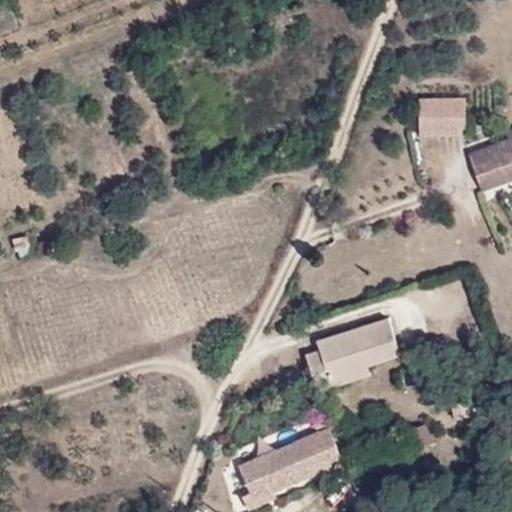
[(4,0),(0,2),(0,28),(17,20),(8,0),(4,0)]
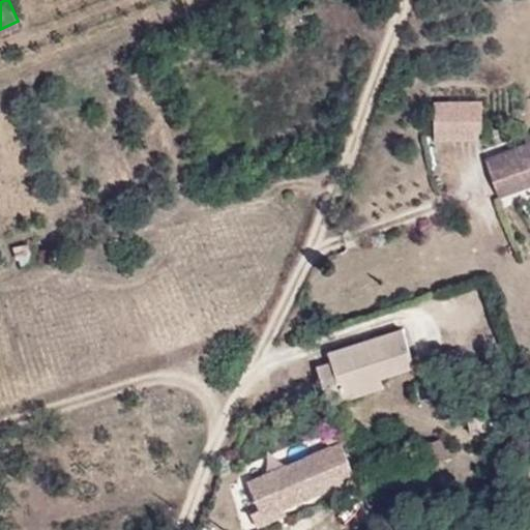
[(438,101),(439,142),(487,141),(486,100),(438,101)]
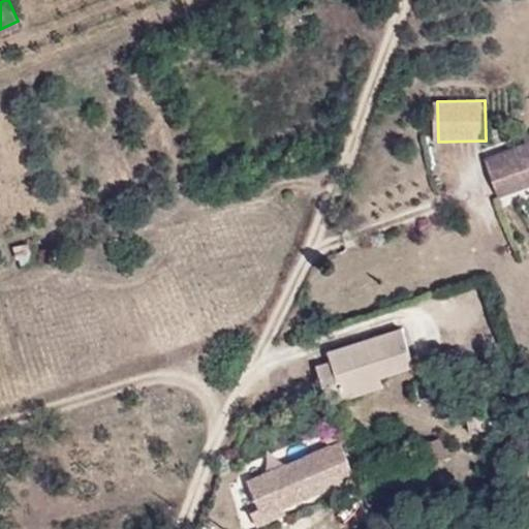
[(489,170),(528,156),(528,142),(484,158),(489,170)]
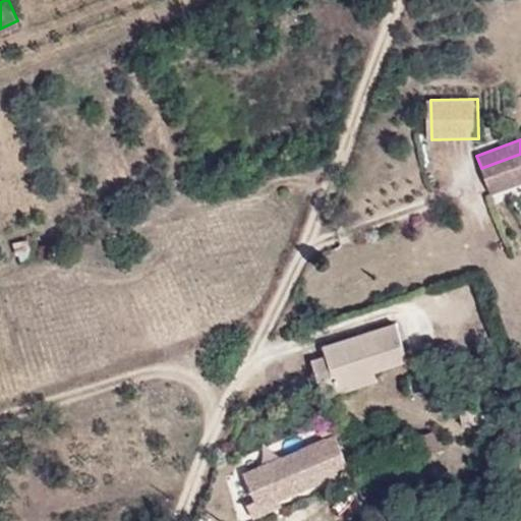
[(520,173),(520,154),(481,168),(488,185),(520,173)]
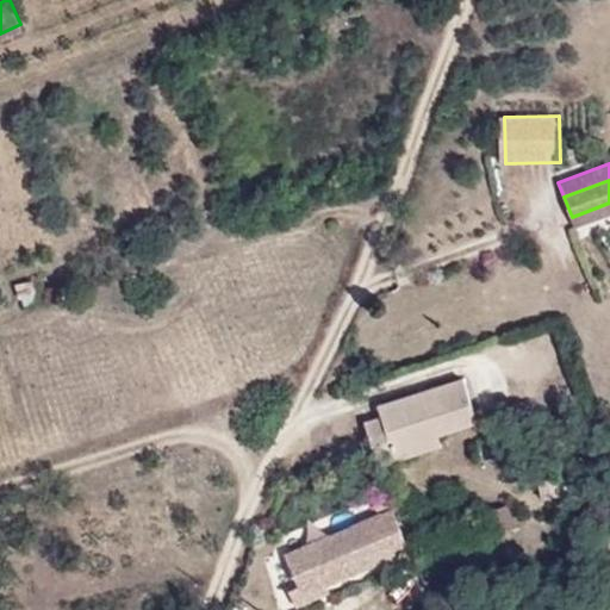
[(391,449),(437,434),(477,421),(462,377),(378,404),(380,416),(363,421),(378,464),(394,459),(391,449)]
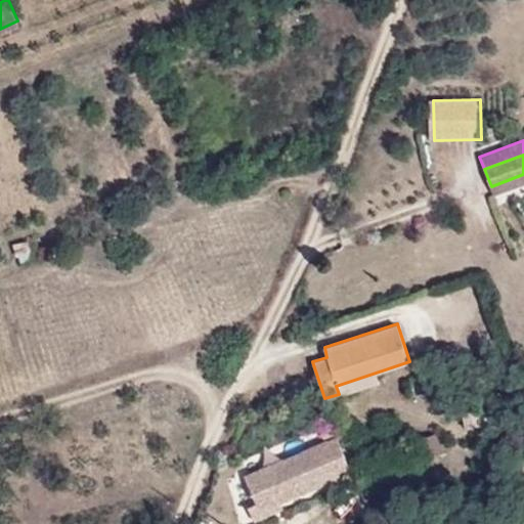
[(379,382),(376,373),(336,386),(339,394),(379,382)]
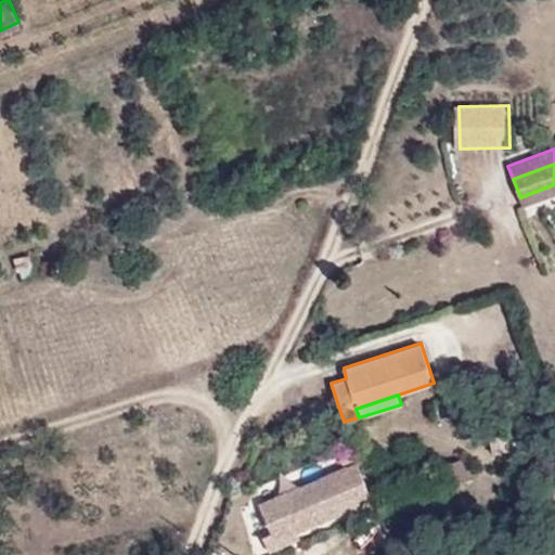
[(512,451),(508,430),(489,434),(492,455),(512,451)]
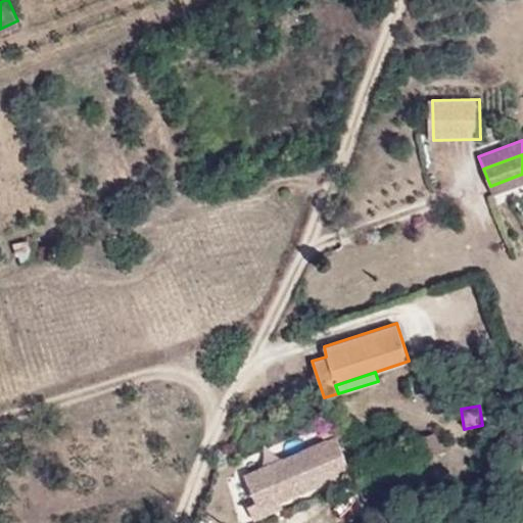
[(350,470),(335,436),(244,475),(259,509),(350,470)]
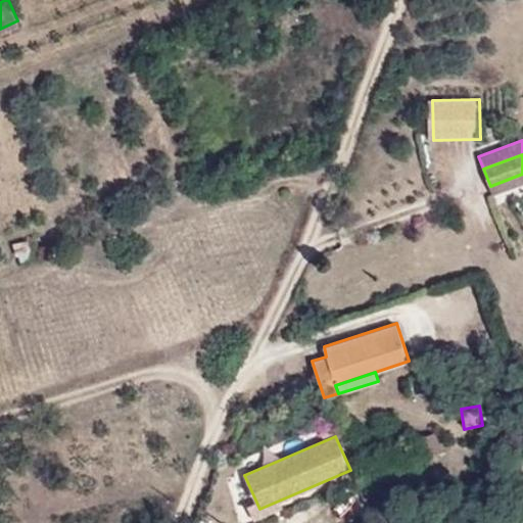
All buildings are outlined.
